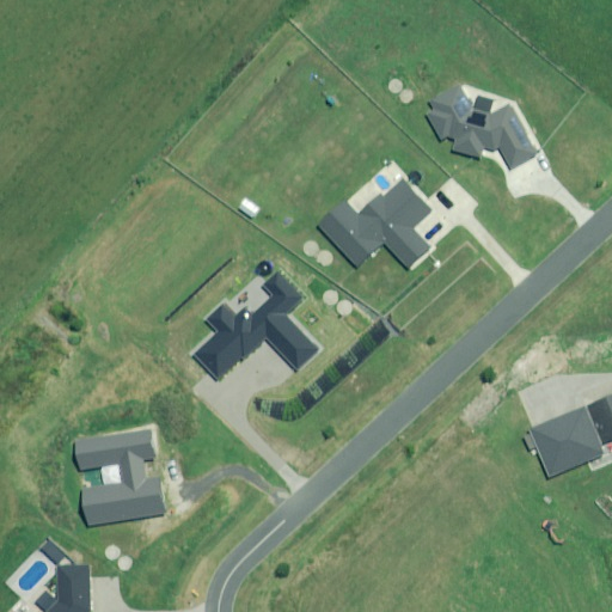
[(482,148),(494,150),(500,147),(512,169),(537,154),(509,105),(490,115),(472,109),(460,87),(432,102),(436,110),(428,115),(442,140),(448,136),(457,139),(452,150),(479,158),(482,148)]
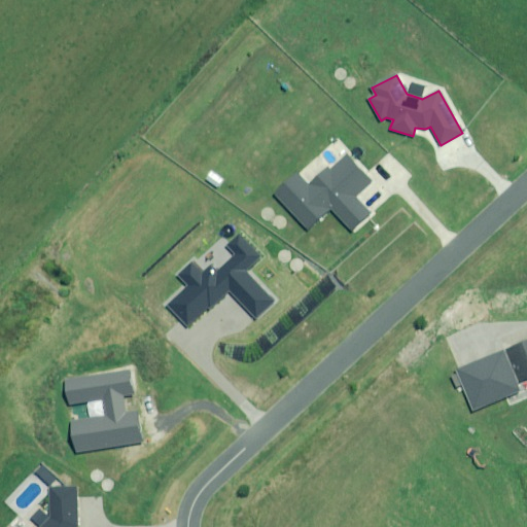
[(297,173),(274,194),(306,230),(330,208),(351,231),(370,214),(354,198),(372,182),(348,156),(330,172),(326,168),(308,184),(297,173)]
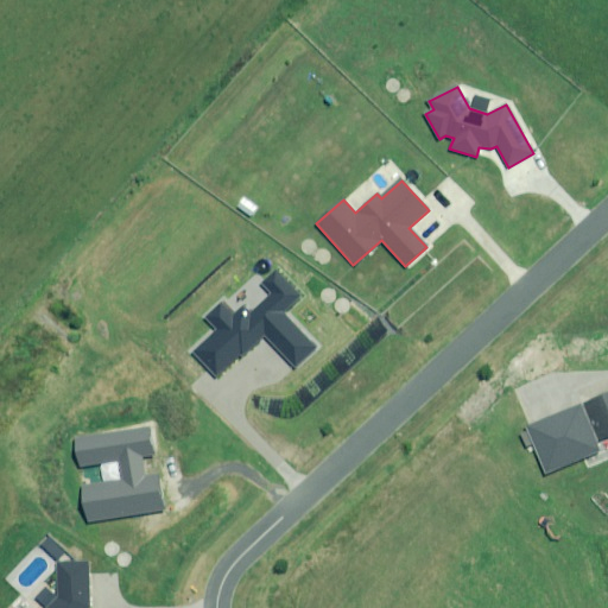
[(194,353),(216,377),(264,331),(295,365),(314,346),(283,314),(302,296),(278,270),(260,286),(271,296),(253,312),(246,305),(235,316),(222,302),(206,318),(217,330),(194,353)]
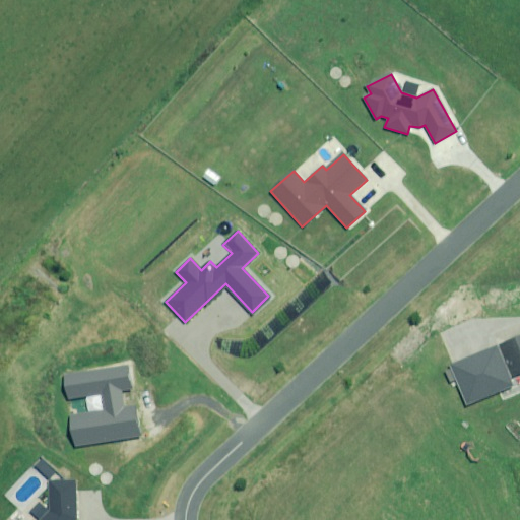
[(519,338),(452,366),(467,403),(512,386),(509,377),(519,373),(519,338)]
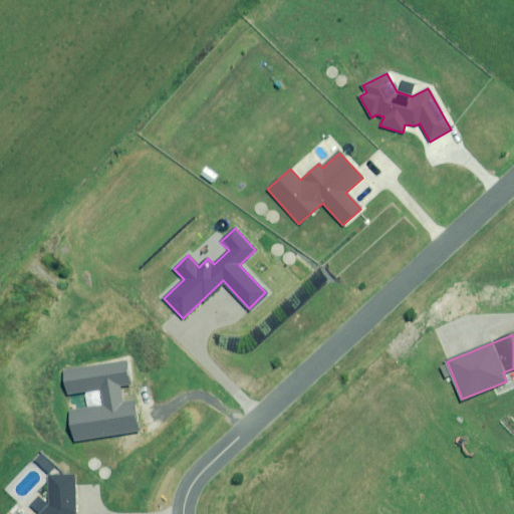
[(70,410),(75,441),(139,431),(134,402),(123,403),(120,387),(131,384),(127,361),(64,371),(67,394),(85,392),(87,408),(70,410)]
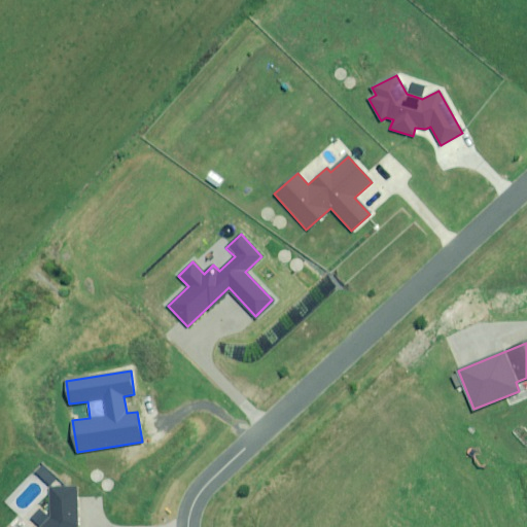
[(75,526),(77,525),(76,488),(51,489),(53,518),(49,521),(40,511),(33,518),(42,526),(75,526)]
